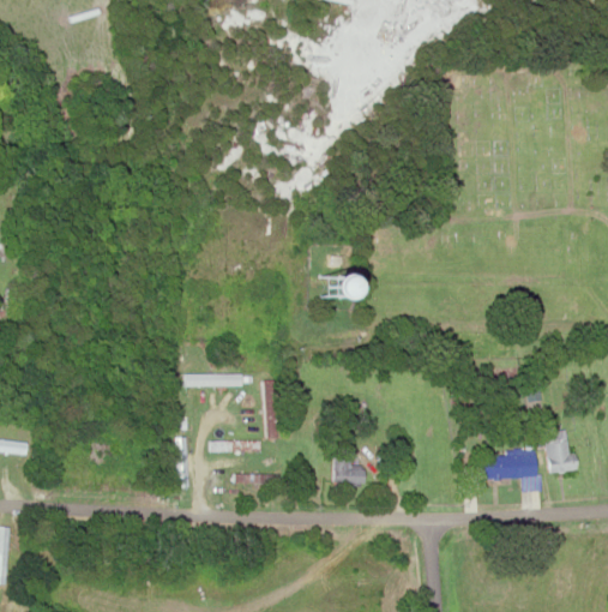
[(332,300),(336,285),(318,280),(313,295),(332,300)]
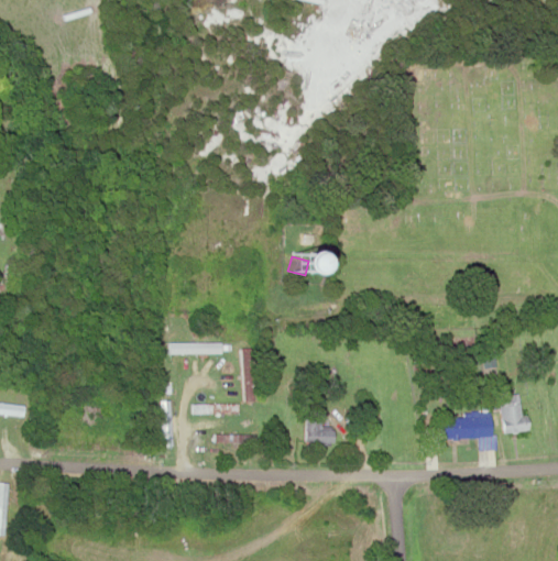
[(170,344),(221,344),(221,353),(171,353),(170,344)]
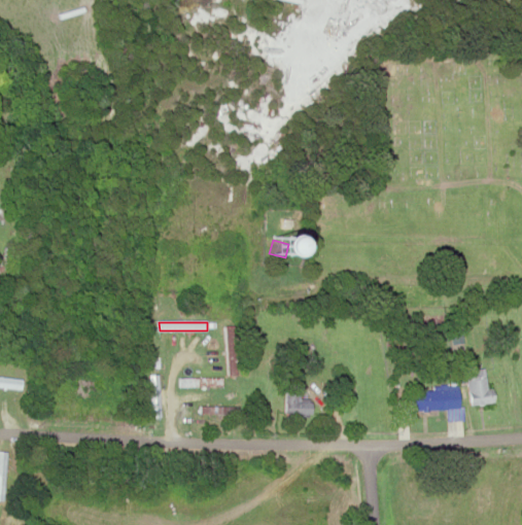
[(228,329),(244,328),(247,373),(230,374),(228,329)]
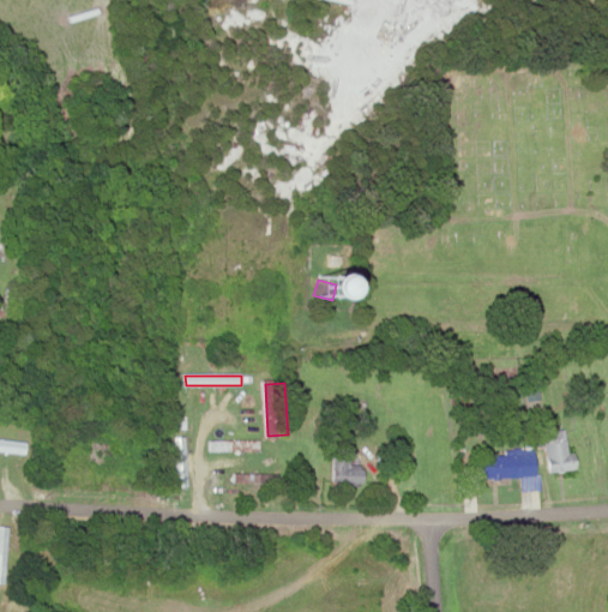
[(545,435),(566,432),(570,472),(548,473),(545,435)]
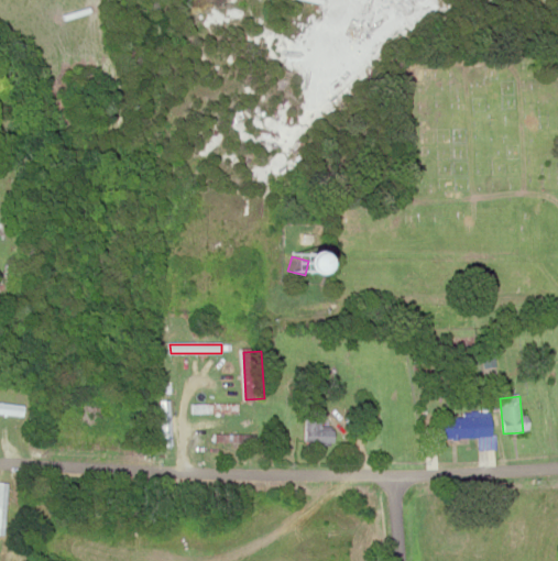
[(160,399),(170,399),(174,448),(164,449),(160,399)]
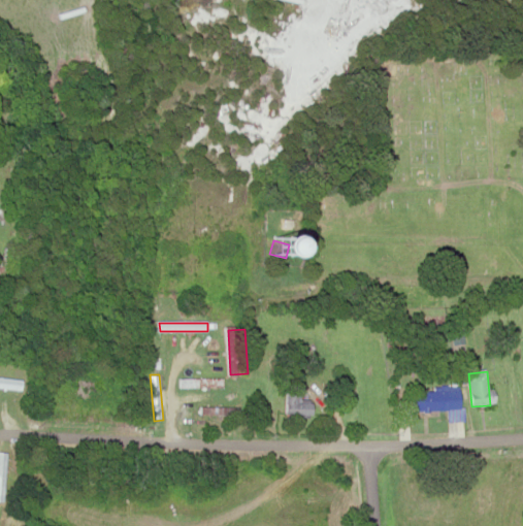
[(0,377),(24,382),(22,391),(0,387),(0,377)]
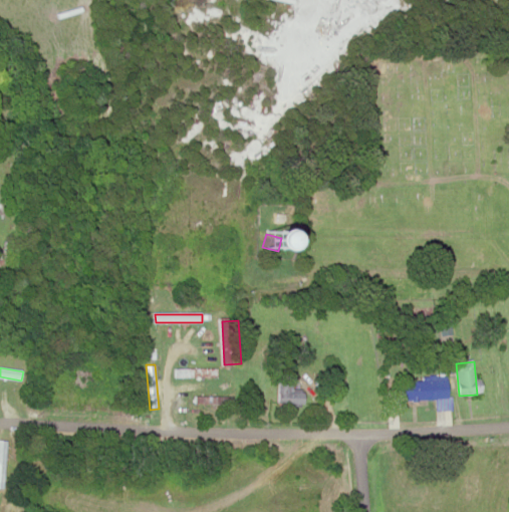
[(177,368),(219,368),(219,376),(177,377),(177,368)]
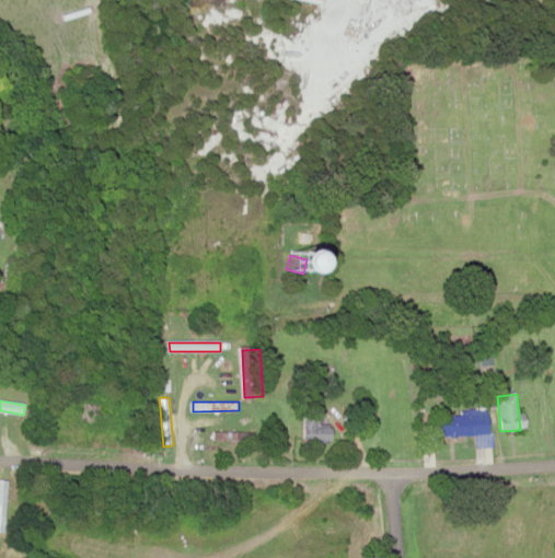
[(305,411),(322,411),(322,440),(305,440),(305,411)]
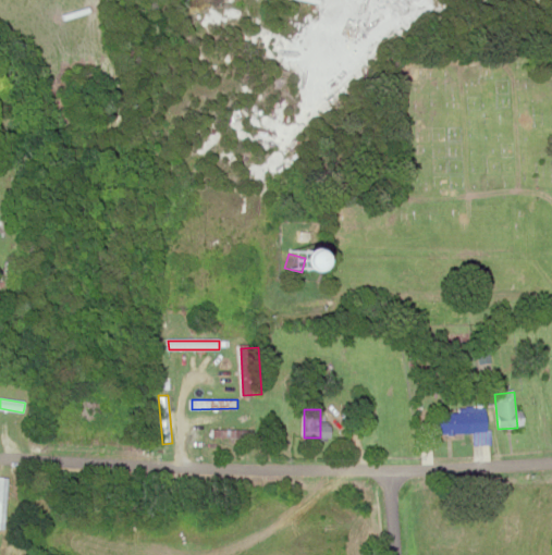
[(437,414),(482,411),(482,432),(438,434),(437,414)]
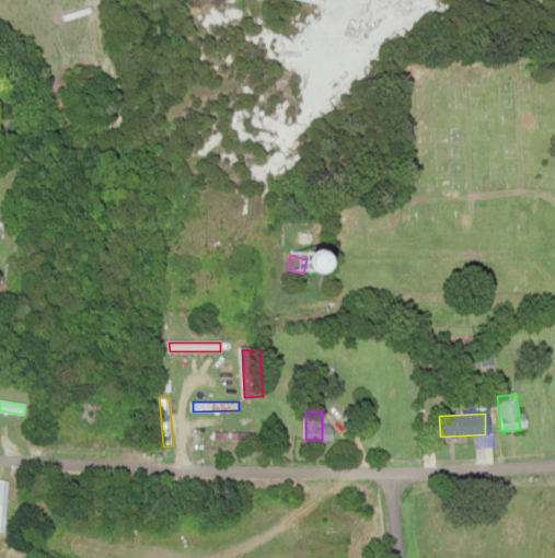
[(215,431),(255,431),(255,442),(215,442),(215,431)]
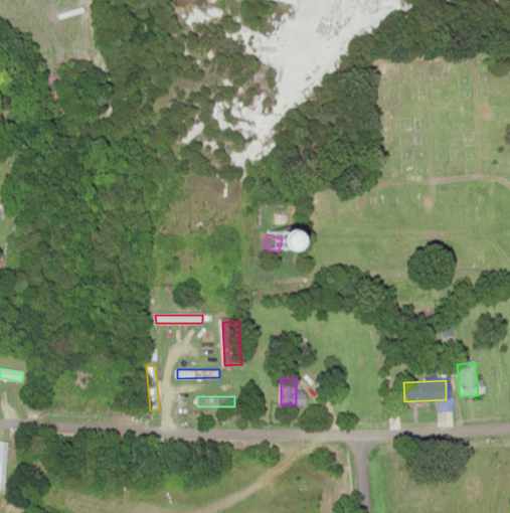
[(0,443),(10,443),(7,490),(0,489),(0,443)]
